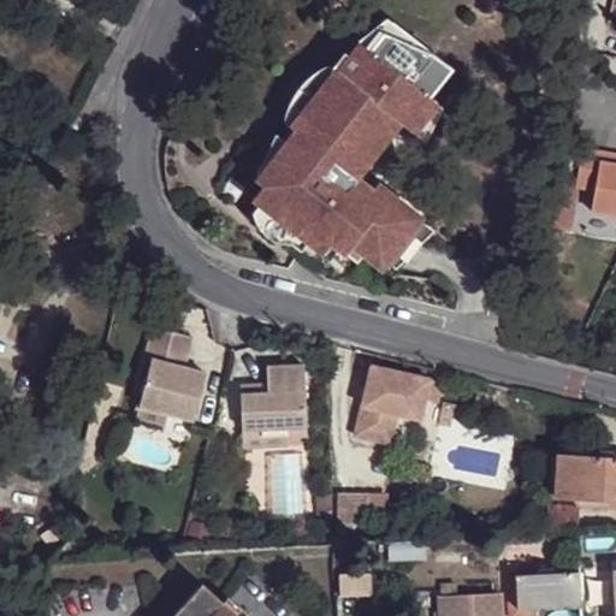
[(452,69),(391,22),(368,49),(360,43),(350,57),(344,52),(331,67),(335,71),(290,128),(295,131),(258,181),(264,184),(254,196),(324,253),(333,242),(357,261),(363,253),(381,267),(420,218),(377,184),(372,190),(356,178),(401,122),(415,131),(437,102),(431,98),(452,69)]
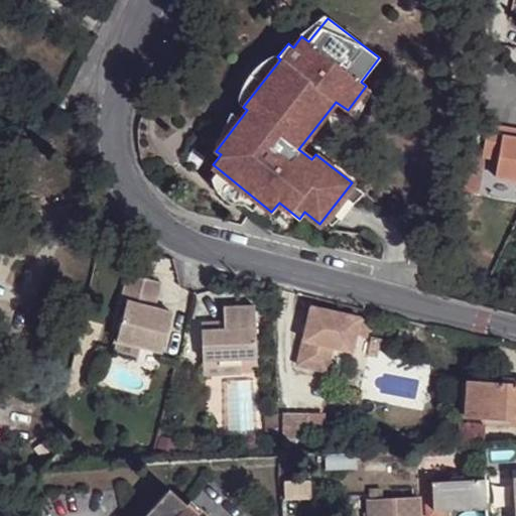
[(487,125),(482,155),(499,158),(495,178),(515,180),(515,138),(502,136),(504,127),(487,125)]
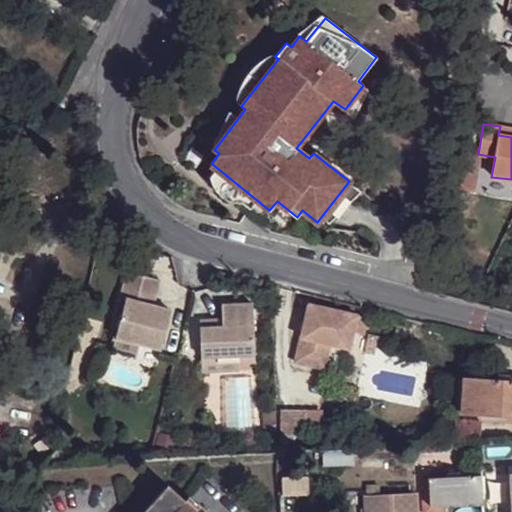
[(478,154),(464,152),(457,193),(472,196),(478,154)]
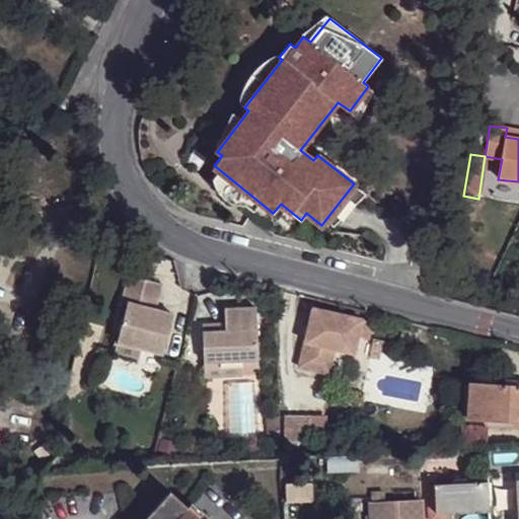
[(414,247),(425,251),(424,253),(430,254),(433,244),(416,239),(414,247)]
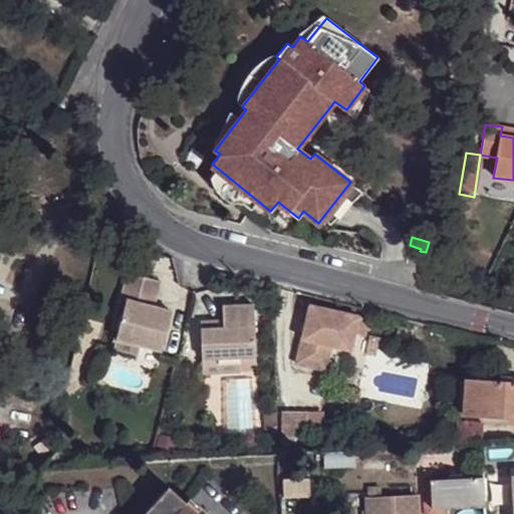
[(146,296),(156,299),(161,282),(126,273),(118,299),(125,301),(116,341),(139,347),(162,352),(171,312),(154,308),(143,305),(146,296)]
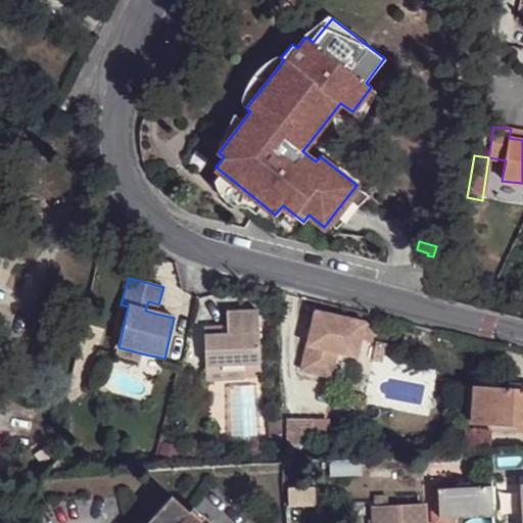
[(156,314),(158,304),(148,301),(145,311),(156,314)]
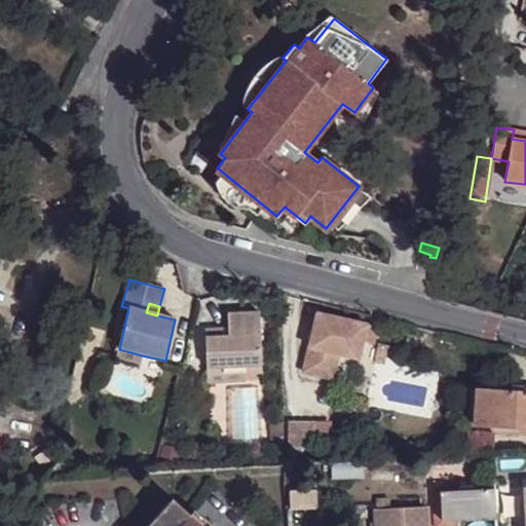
[(377,327),(317,312),(309,346),(360,359),(364,341),(373,343),(377,327)]
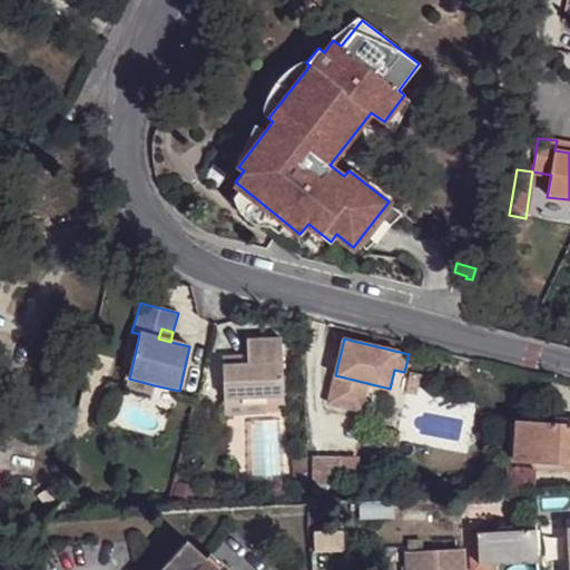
[(268,399),(268,408),(286,406),(282,340),(247,342),(248,356),(248,365),(223,366),(225,411),(253,409),(253,399),(268,399)]
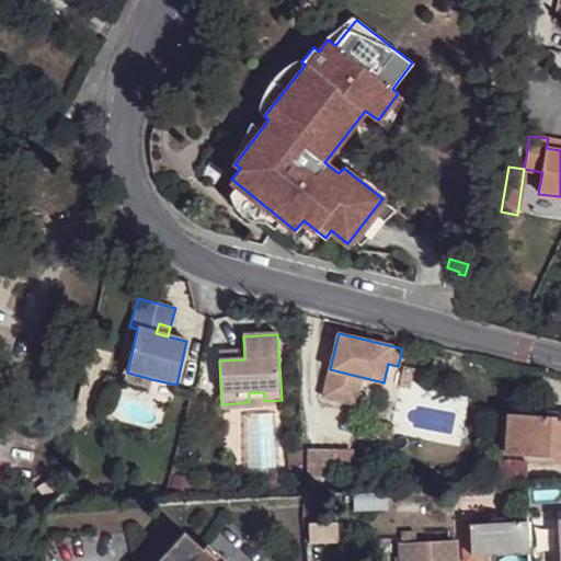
[(219,352),(219,361),(244,359),(244,351),(219,352)]
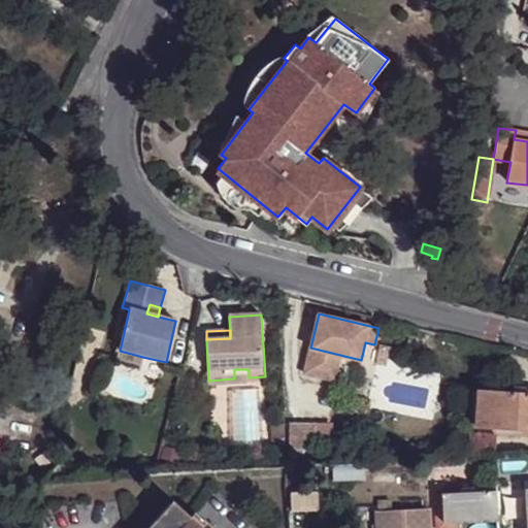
[(400,349),(381,344),(376,364),(387,366),(388,359),(397,362),(400,349)]
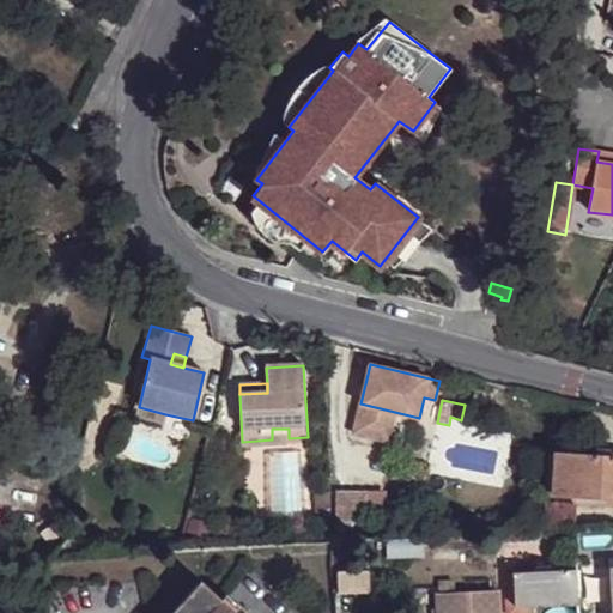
[(163,424),(165,414),(139,407),(137,418),(163,424)]
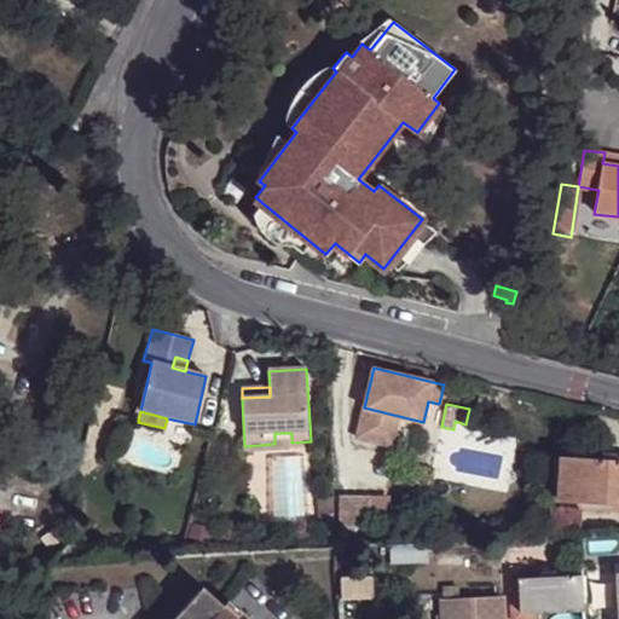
[(293,452),(291,443),(275,444),(244,446),(246,455),(293,452)]
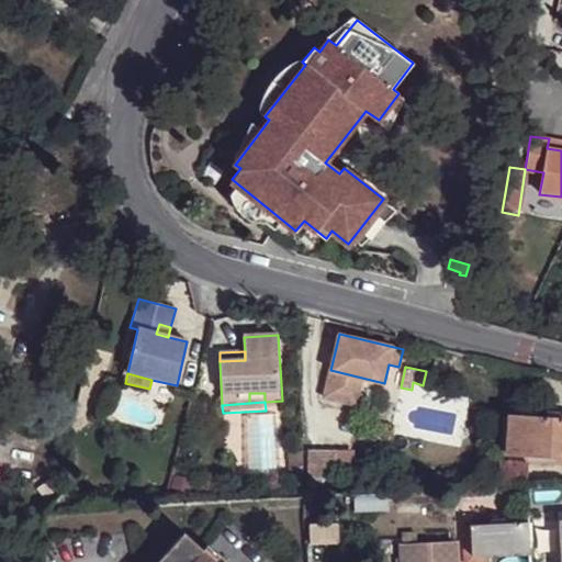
[(561,456),(561,417),(509,415),(507,453),(561,456)]
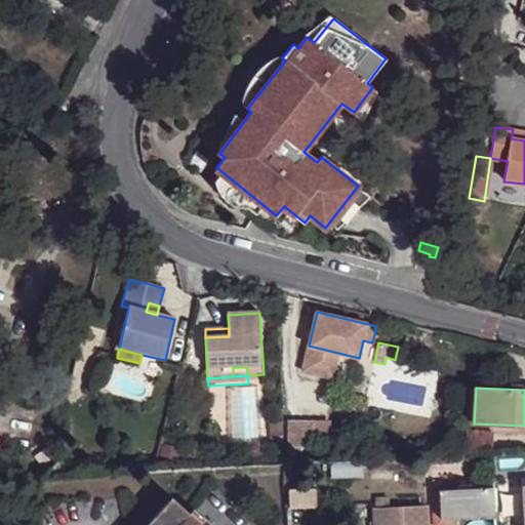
[(289,420),(287,444),(314,446),(315,422),(289,420)]
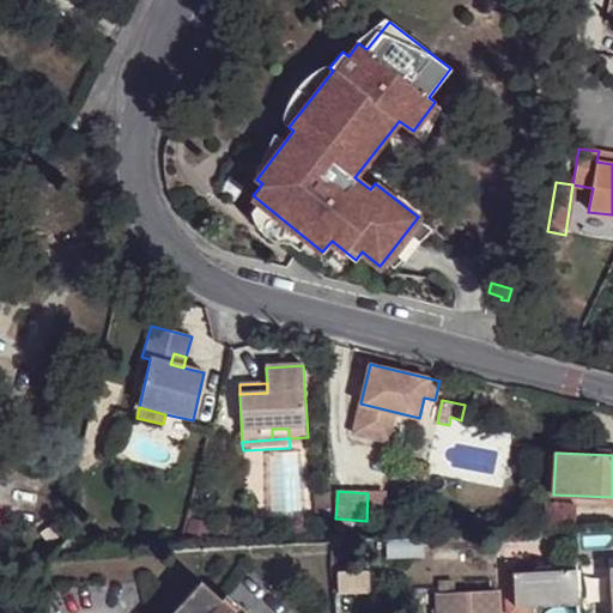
[(571,525),(574,525),(572,504),(542,507),(544,527),(571,525)]
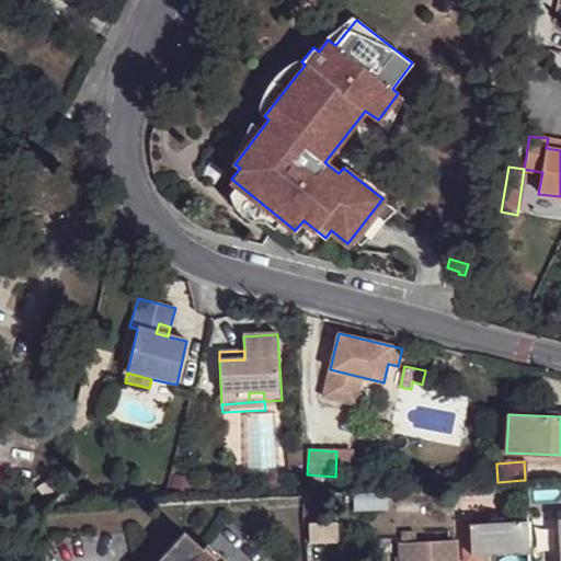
[(339,522),(310,523),(310,540),(339,540),(339,522)]
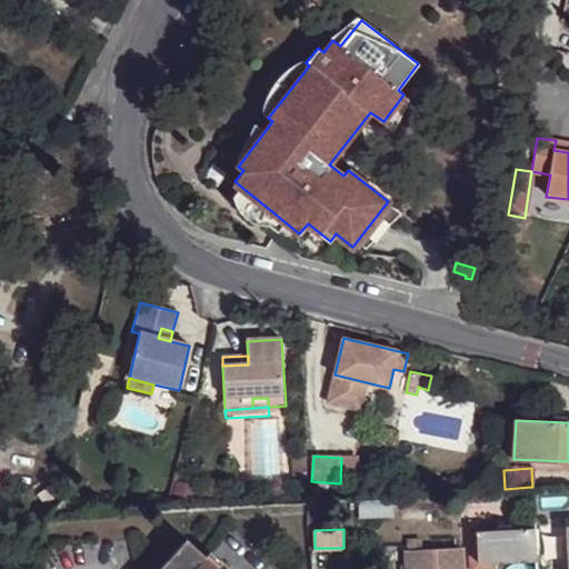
[(533,529),(468,532),(468,568),(492,568),(492,561),(536,559),(535,546),(533,529)]
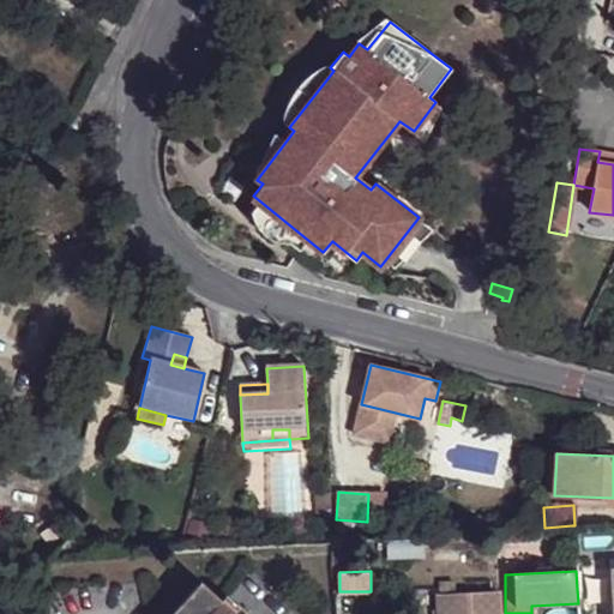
[(235,613),(202,583),(172,613),(235,613)]
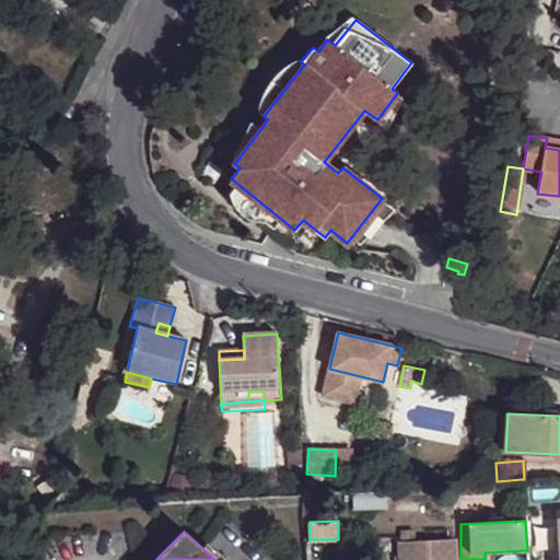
[(400,540),(400,559),(455,559),(455,539),(400,540)]
